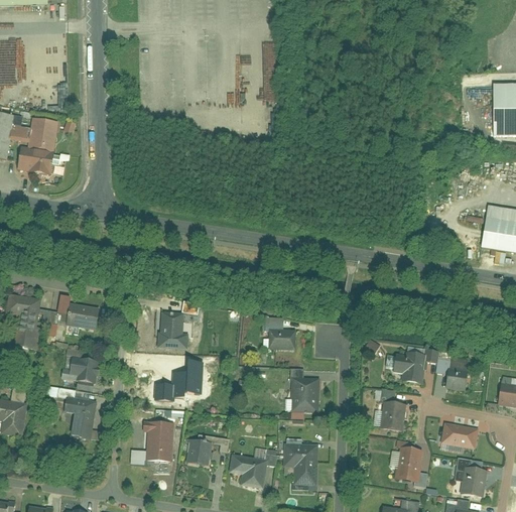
[(0,0),(0,10),(54,9),(53,0),(0,0)]
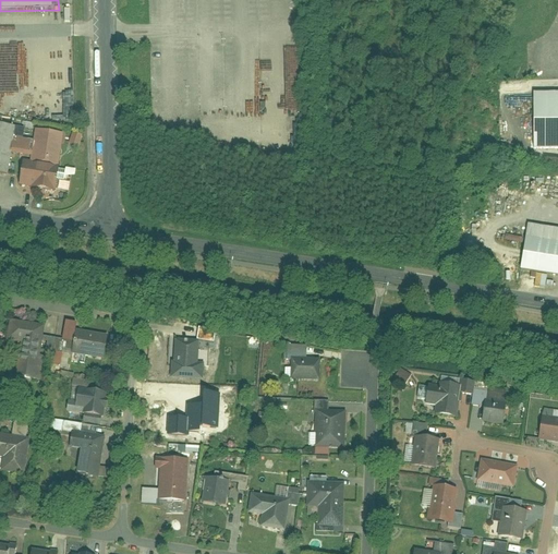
[(557,88),(533,89),(533,142),(557,141),(557,88)]
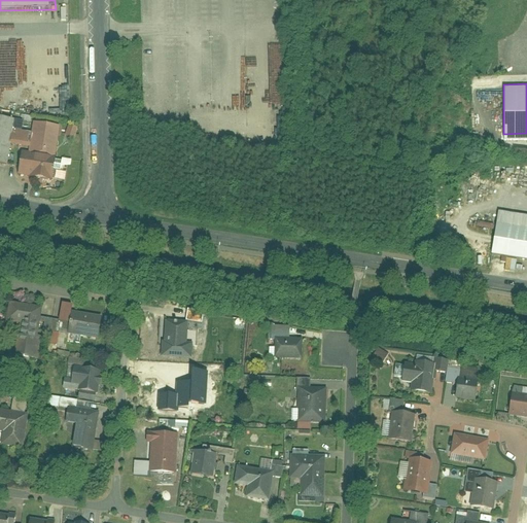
[(75,125),(73,130),(70,129),(68,132),(74,135),(78,126),(75,125)]
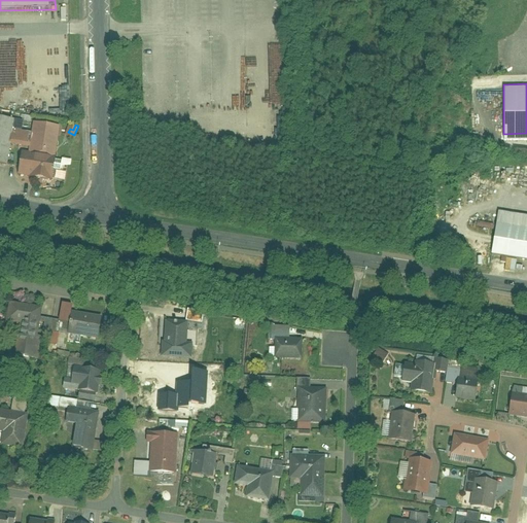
[(22,147),(18,171),(53,177),(57,153),(22,147)]
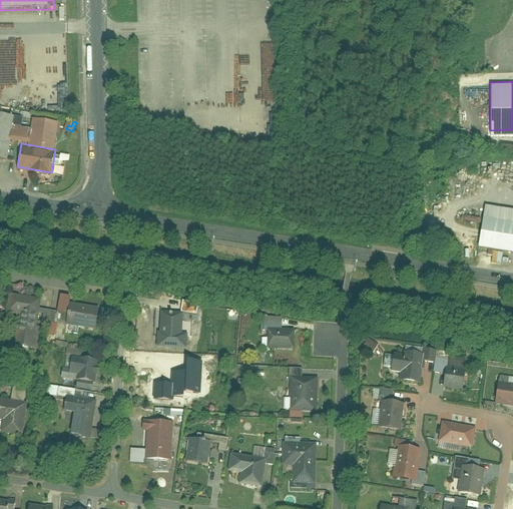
[(512,205),(485,201),(478,243),(512,249),(512,205)]
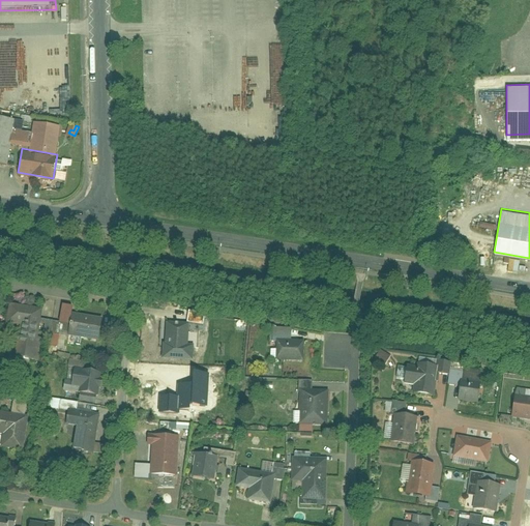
[(508,267),(514,269),(519,260),(512,258),(508,267)]
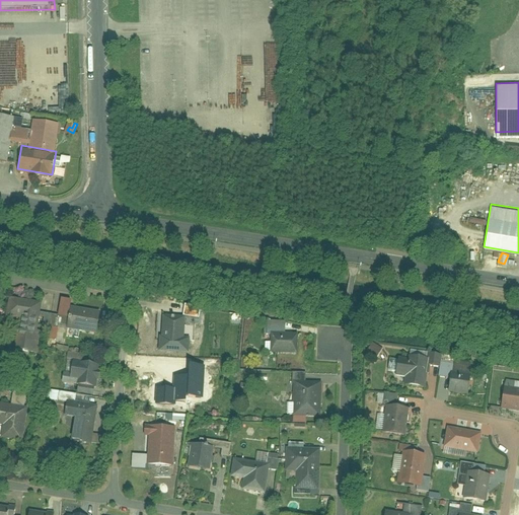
[(35,336),(41,298),(10,294),(7,313),(19,314),(16,333),(35,336)]
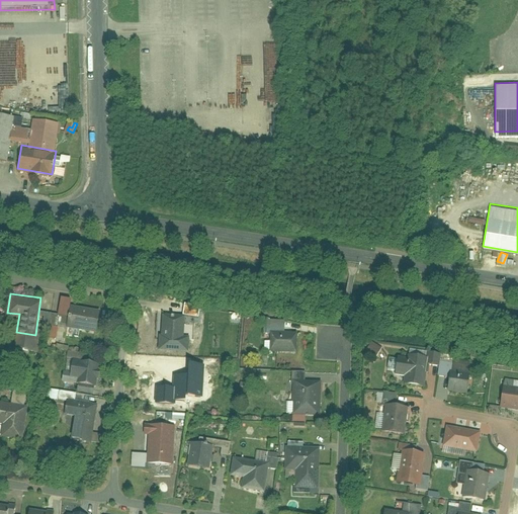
[(185,313),(200,314),(201,303),(186,302),(185,313)]
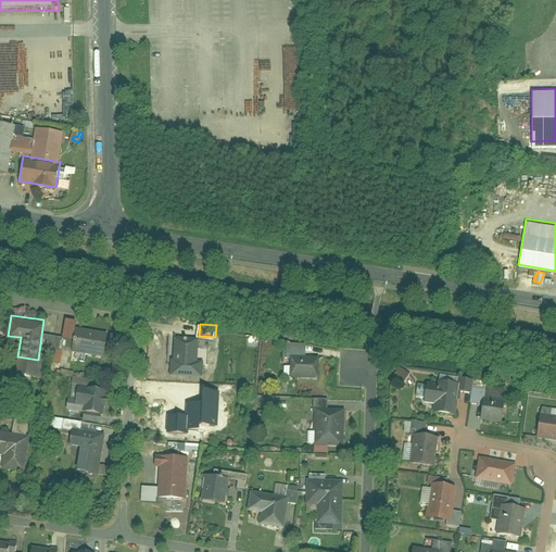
[(75,325),(71,349),(102,354),(106,329),(75,325)]
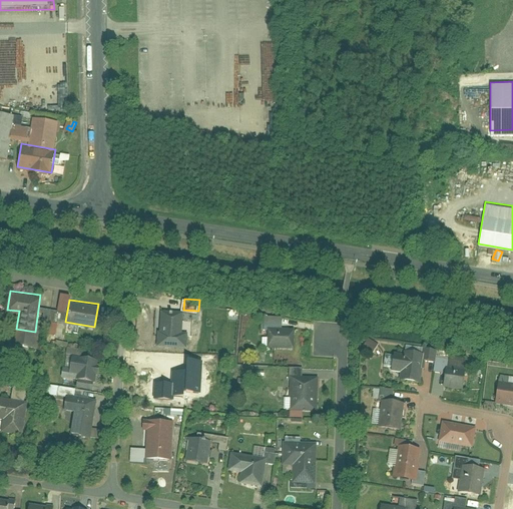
[(154,345),(186,347),(187,330),(181,330),(182,311),(159,309),(158,328),(155,328),(154,345)]
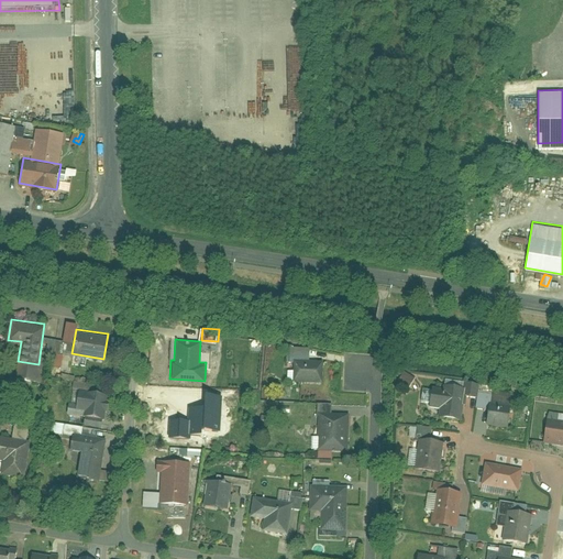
[(293,357),(293,380),(322,380),(322,358),(293,357)]
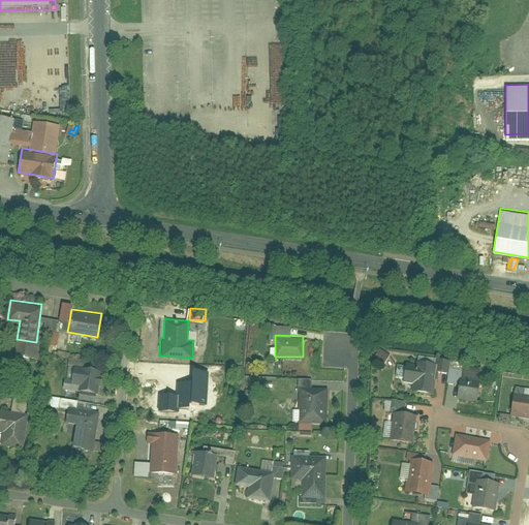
[(452,371),(453,359),(440,358),(440,370),(452,371)]
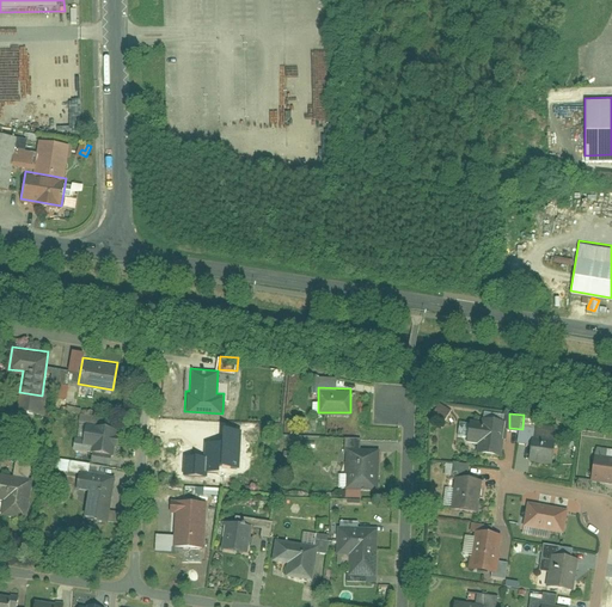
[(465,439),(477,441),(476,449),(500,453),(505,418),(481,415),(479,422),(469,420),(465,439)]
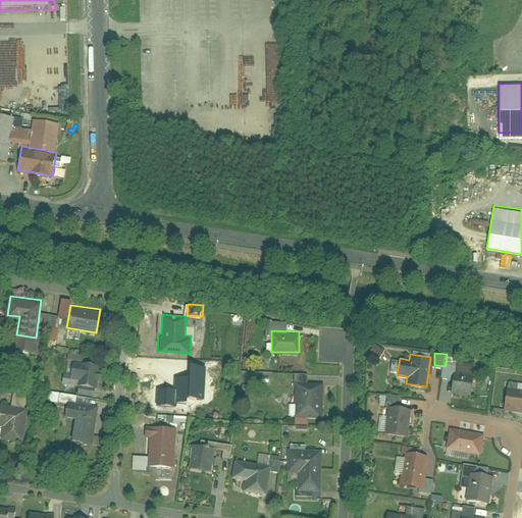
[(69,376),(79,377),(77,383),(96,386),(100,363),(81,360),(81,362),(71,360),(69,376)]
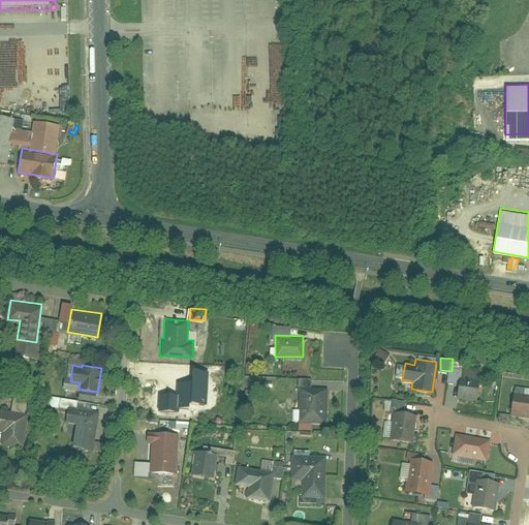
[(208,370),(177,368),(175,404),(188,405),(189,402),(206,403),(208,370)]
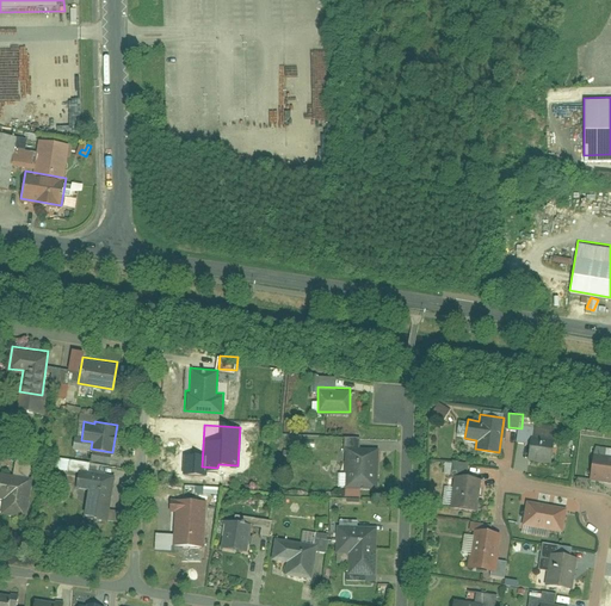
[(531,433),(528,457),(551,459),(554,437),(531,433)]
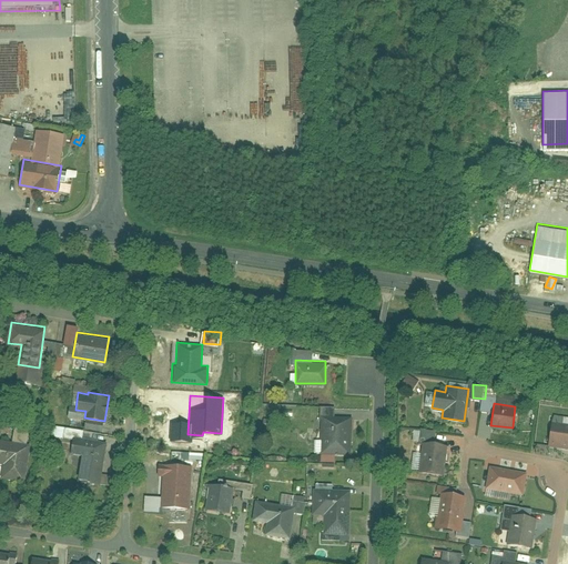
[(322,415),(320,461),(335,461),(335,452),(351,453),(352,415),(322,415)]
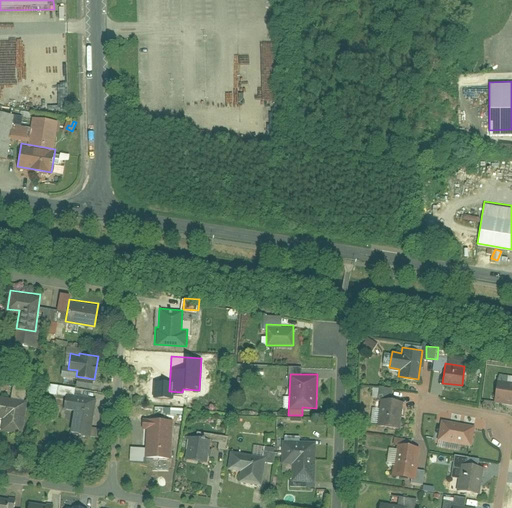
[(511,380),(497,378),(493,399),(511,402),(511,380)]
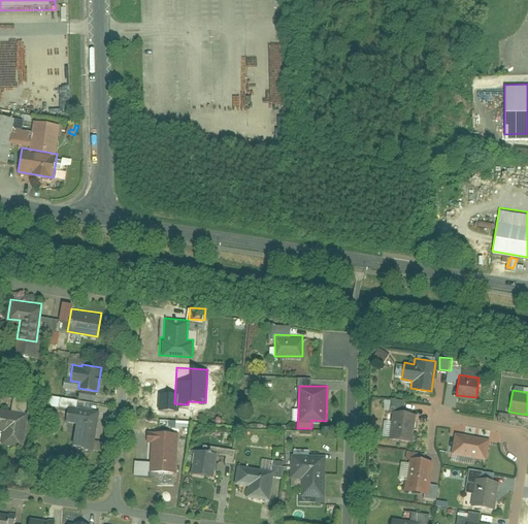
[(65,420),(74,421),(70,445),(101,450),(103,439),(93,438),(98,408),(67,403),(65,420)]
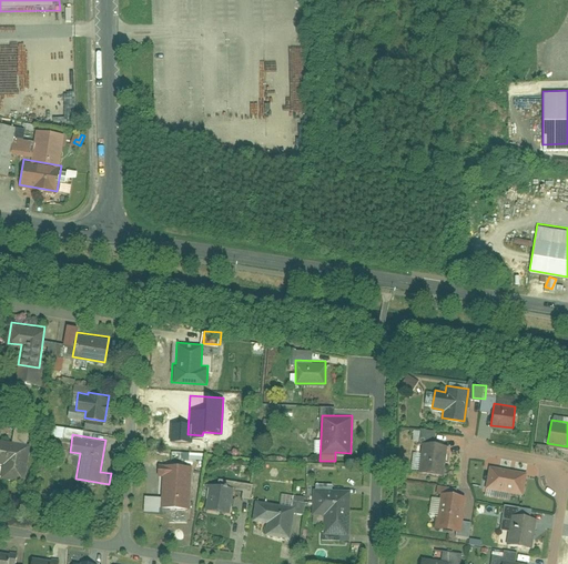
[(0,461),(2,462),(0,476),(24,480),(30,442),(0,436),(0,461)]
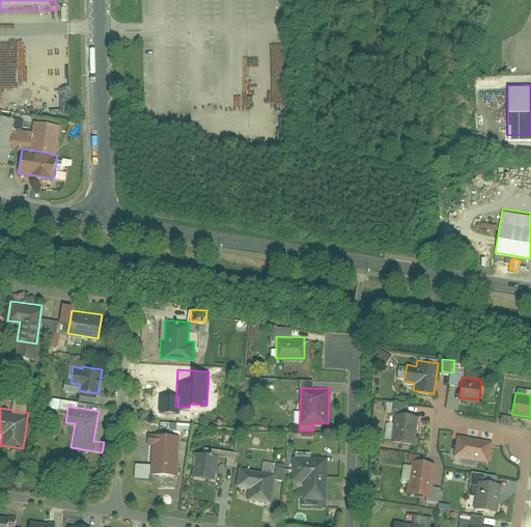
[(394,411),(390,439),(414,442),(417,414),(394,411)]
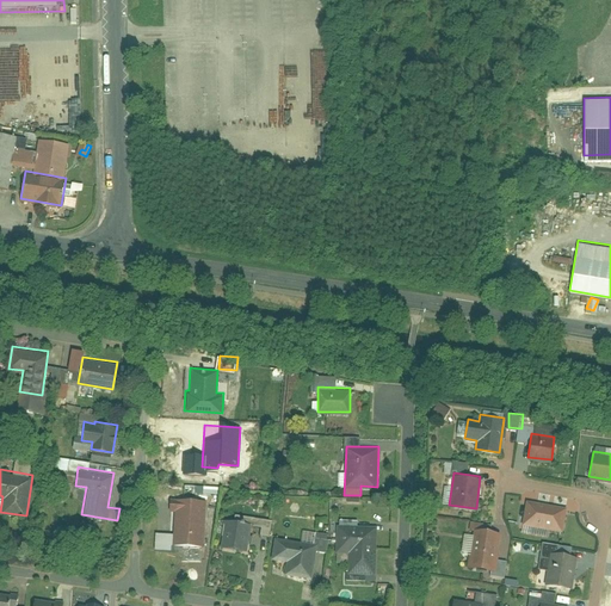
[(174,509),(172,542),(202,543),(204,498),(168,495),(168,508),(174,509)]
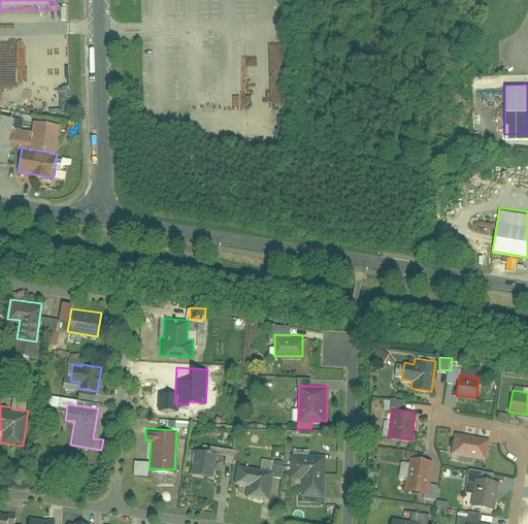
[(454,430),(451,452),(485,458),(489,436),(454,430)]
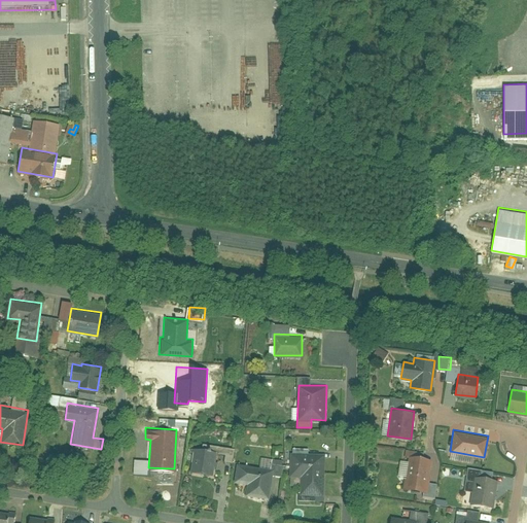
[(189,450),(192,451),(189,469),(212,474),(214,465),(216,466),(217,461),(213,460),(215,450),(189,446),(189,450)]
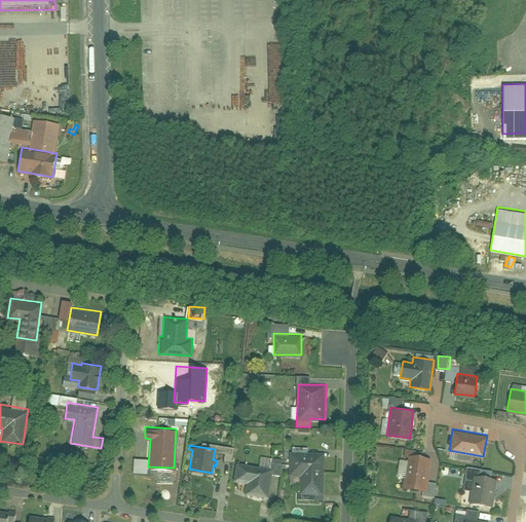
[(289,474),(299,474),(299,493),(323,493),(324,451),(290,450),(289,474)]
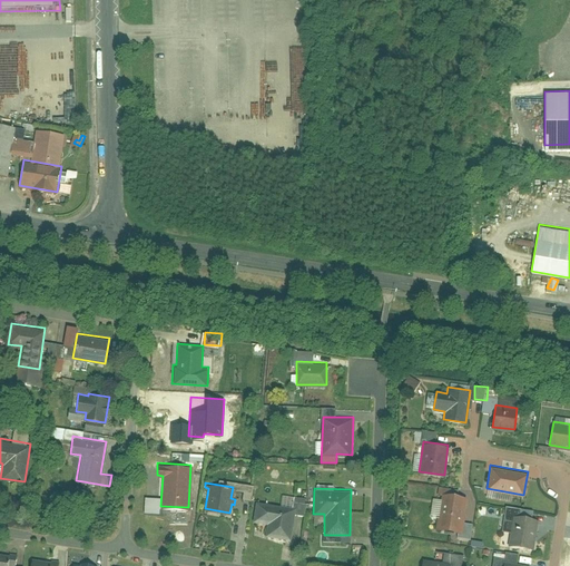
[(441,491),(435,527),(462,532),(468,496),(441,491)]
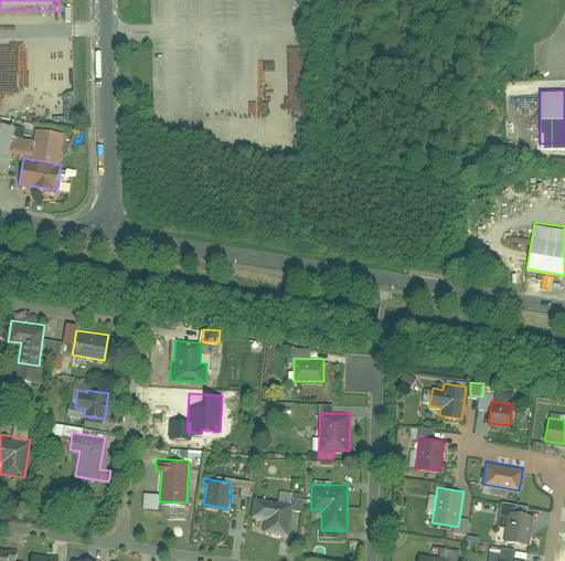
[(248,515),(264,518),(262,529),(287,533),(294,501),(253,494),(248,515)]
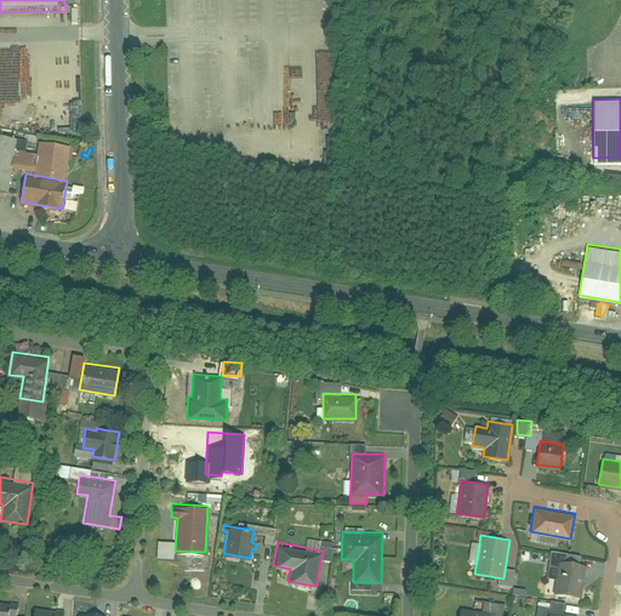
[(558,559),(553,593),(580,597),(586,564),(558,559)]
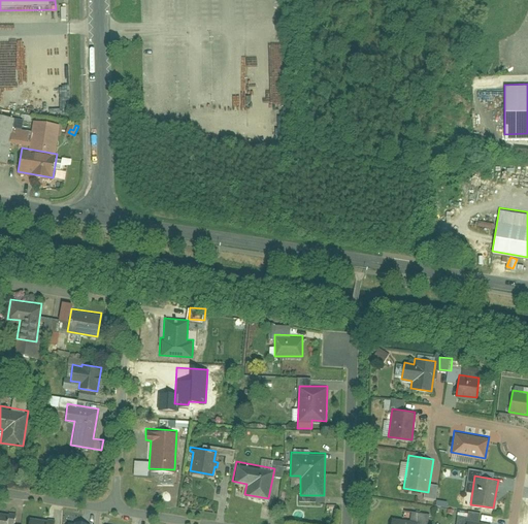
[(0,510),(0,523),(5,523),(6,523),(10,523),(12,523),(14,513),(0,510)]
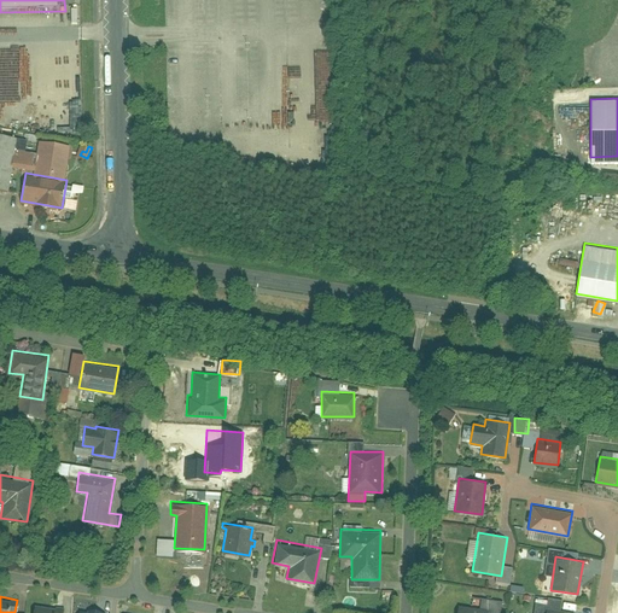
[(487,612),(488,607),(458,602),(456,612),(487,612)]
